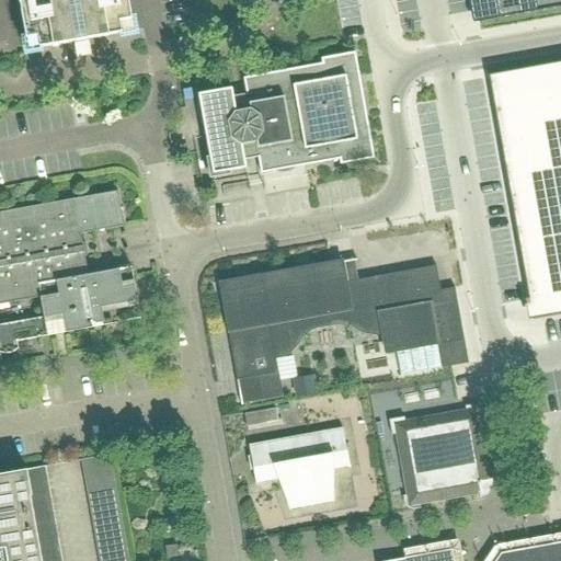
[(128,0),(19,0),(27,50),(134,32),(128,0)]
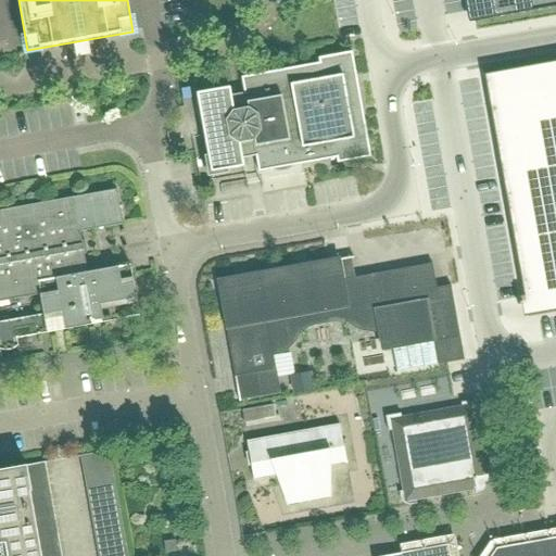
[(555,0),(470,0),(476,22),(555,7),(555,0)]
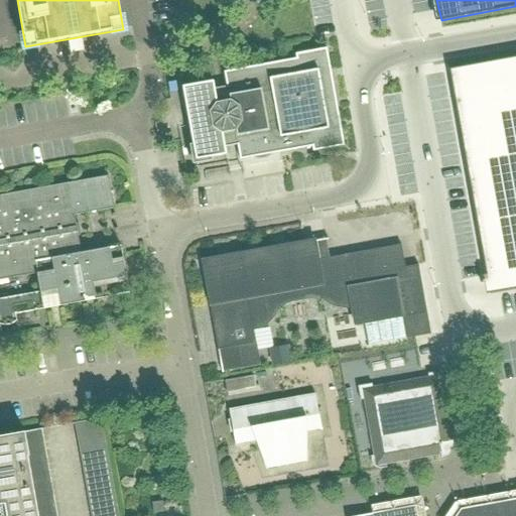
[(295,54),(296,59),(224,73),(227,87),(215,89),(213,82),(182,88),(183,92),(181,96),(181,100),(181,104),(182,107),(184,111),(187,114),(196,161),(227,155),(225,148),(237,145),(240,160),(251,158),(255,159),(259,160),(263,160),(267,158),(270,157),(274,154),(312,147),(313,152),(344,146),(327,48),(295,54)]
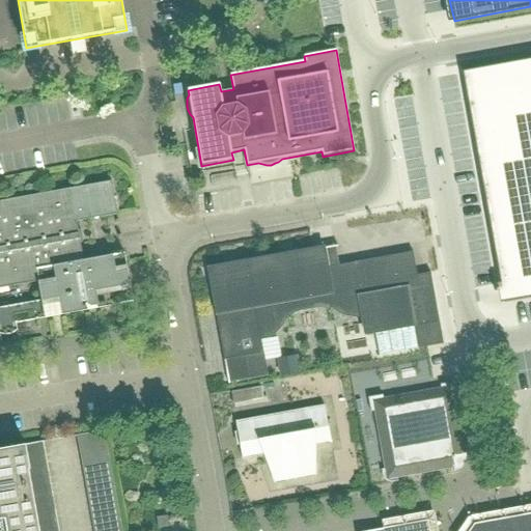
[(530,59),(463,72),(501,283),(501,287),(530,281),(530,59)]
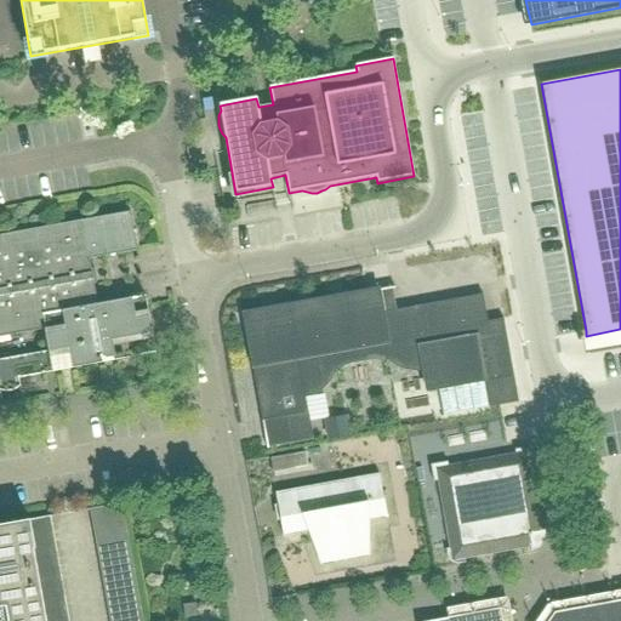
[(89,260),(90,260),(137,251),(130,212),(81,221),(89,260)]
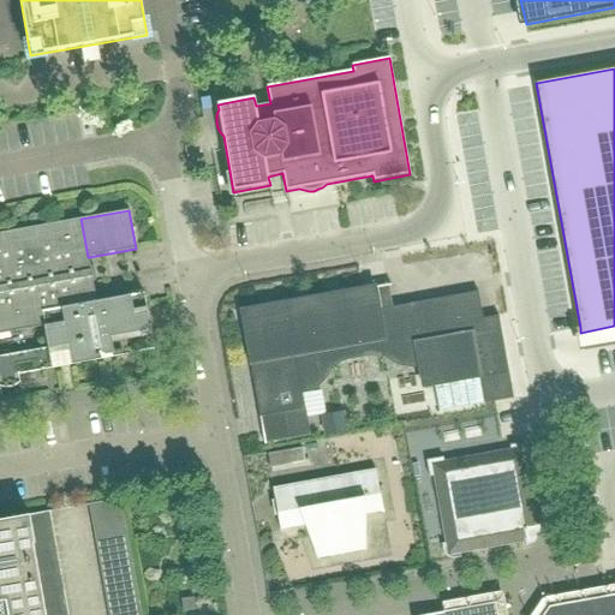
[(42,312),(96,302),(93,281),(96,280),(94,267),(90,267),(89,257),(88,257),(81,219),(0,233),(0,356),(49,348),(42,312)]
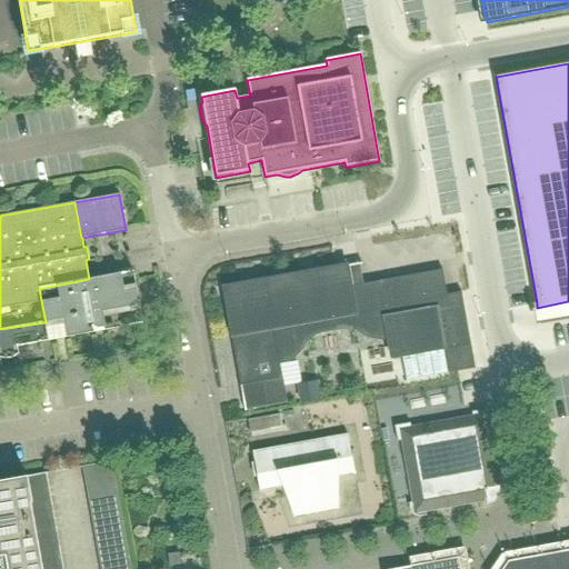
[(303,341),(305,338),(306,339),(308,340),(309,341),(309,342),(311,342),(309,340),(308,338),(311,336),(316,333),(319,332),(323,331),(328,330),(332,329),(336,328),(340,328),(345,329),(349,329),(353,330),(352,332),(352,335),(353,335),(353,332),(355,331),(356,329),(357,328),(359,330),(361,331),(363,333),(367,335),(369,336),(372,337),(376,337),(378,337),(381,337),(385,337),(387,336),(391,359),(443,350),(448,373),(473,369),(473,370),(475,370),(461,292),(447,296),(442,270),(351,287),(347,266),(243,285),(223,289),(227,309),(245,411),(287,403),(279,361),(282,360),(286,359),(288,358),(291,357),(293,355),(297,352),(299,350),(300,347),(302,345),(303,341)]
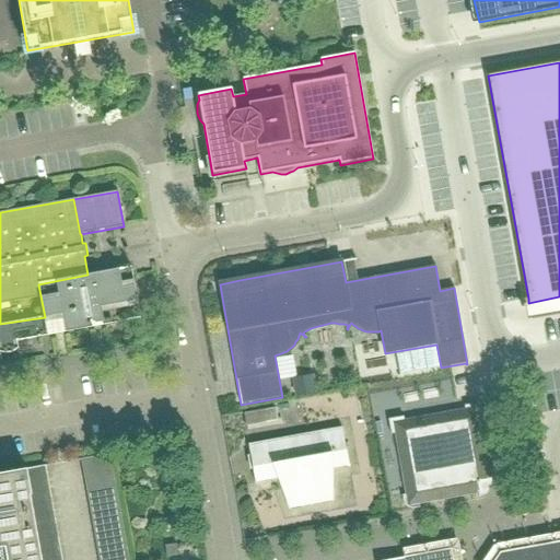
[(131,267),(88,275),(38,284),(45,317),(0,324),(0,352),(1,353),(3,354),(6,354),(8,354),(10,353),(12,353),(14,352),(16,350),(19,349),(18,348),(16,341),(140,319),(132,275),(131,267)]
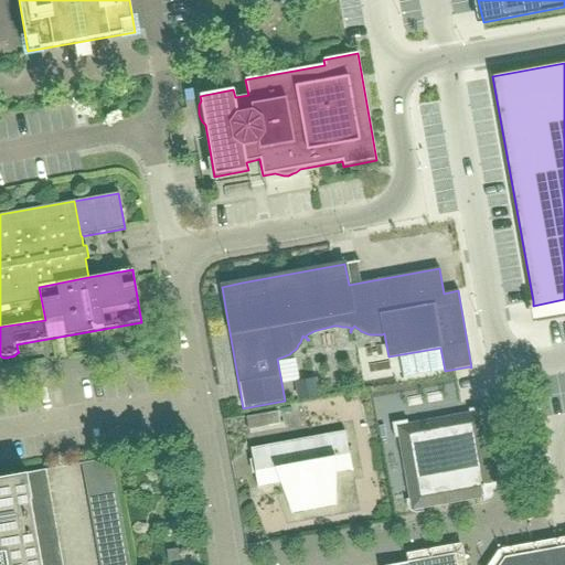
[(487,422),(486,417),(484,415),(484,414),(483,412),(481,411),(480,409),(479,409),(477,408),(475,408),(473,408),(468,409),(469,414),(407,425),(407,420),(392,423),(394,438),(398,438),(409,499),(405,500),(406,505),(407,507),(407,509),(408,510),(409,511),(412,512),(413,513),(415,513),(417,513),(418,513),(424,512),(423,508),(470,500),(482,498),(482,502),(484,502),(483,498),(489,497),(494,489),(493,483),(498,482),(497,481),(492,482),(482,423),(487,422)]
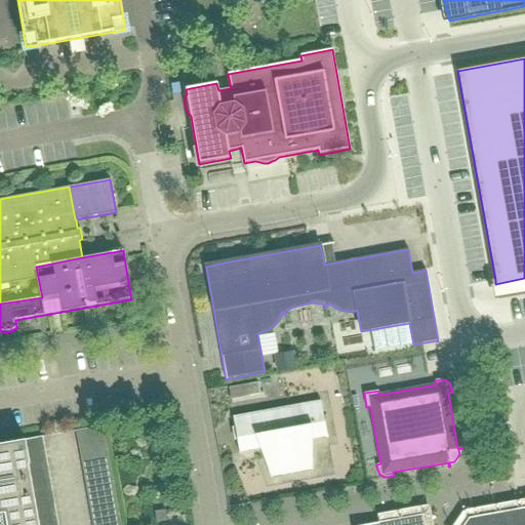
[(272,410),(233,417),(238,446),(239,454),(260,450),(270,474),(272,478),(276,477),(276,478),(307,472),(312,471),(312,466),(312,441),(327,438),(321,401),(272,410)]
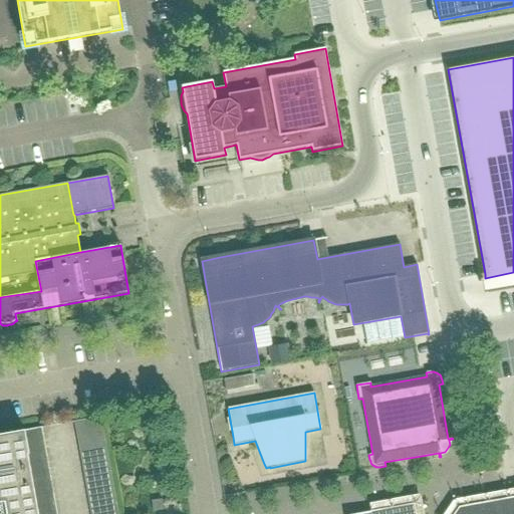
[(117,513),(100,418),(74,422),(78,445),(78,444),(90,513),(117,513)]
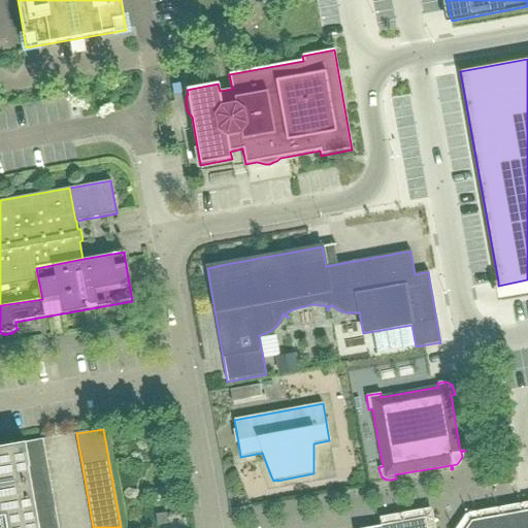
[(58,527),(42,439),(0,447),(0,527),(58,527)]
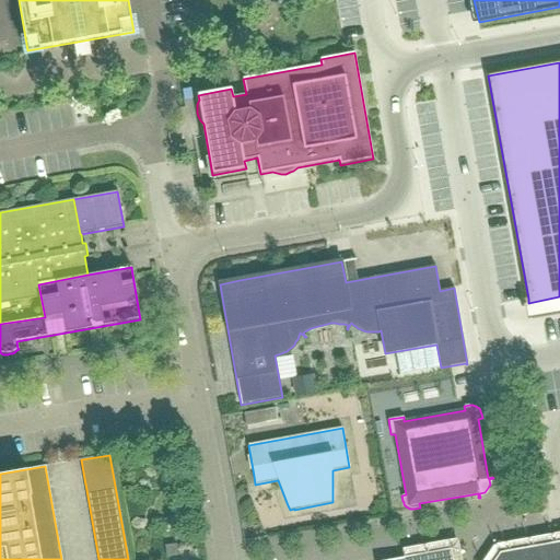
[(494,559),(559,559),(559,541),(500,552),(494,559)]
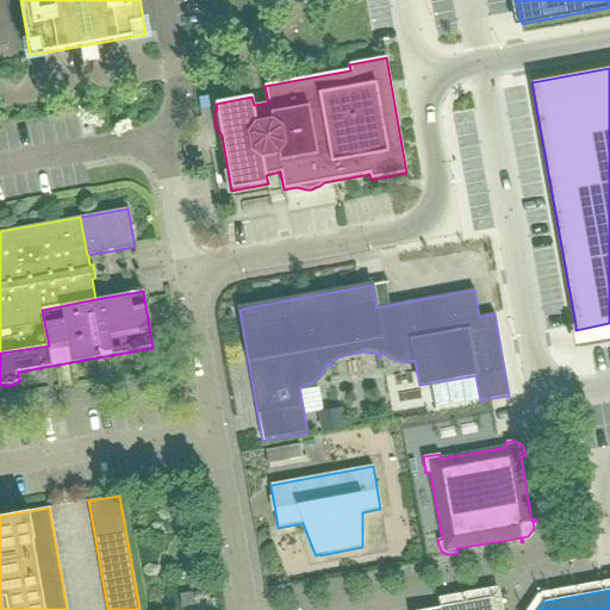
[(194,605),(192,593),(180,595),(182,608),(194,605)]
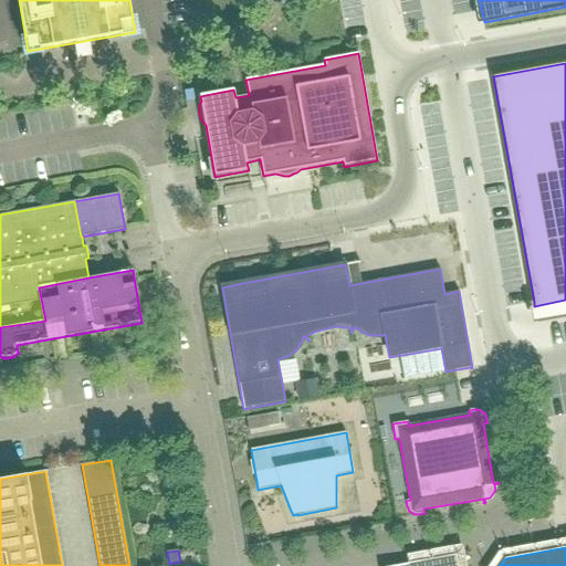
[(457,565),(456,555),(408,564),(394,565),(457,565)]
